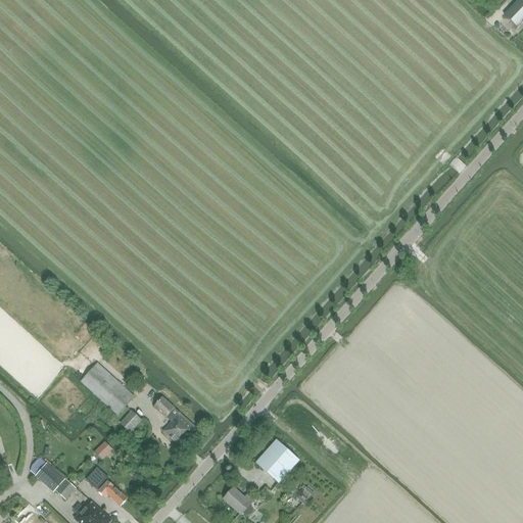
[(518,28),(522,21),(522,0),(518,0),(504,15),(518,28)]
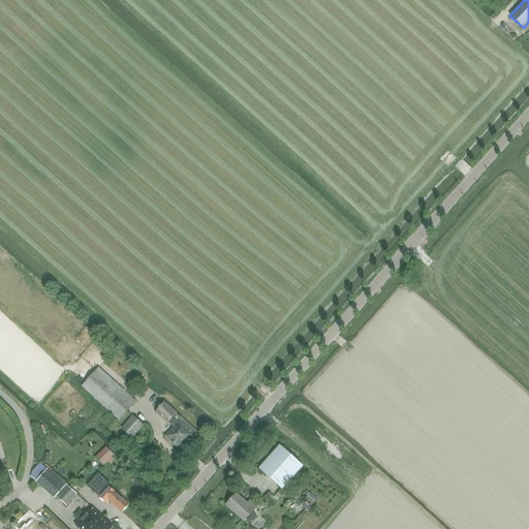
[(82,386),(119,421),(128,410),(136,402),(99,368),(82,386)]
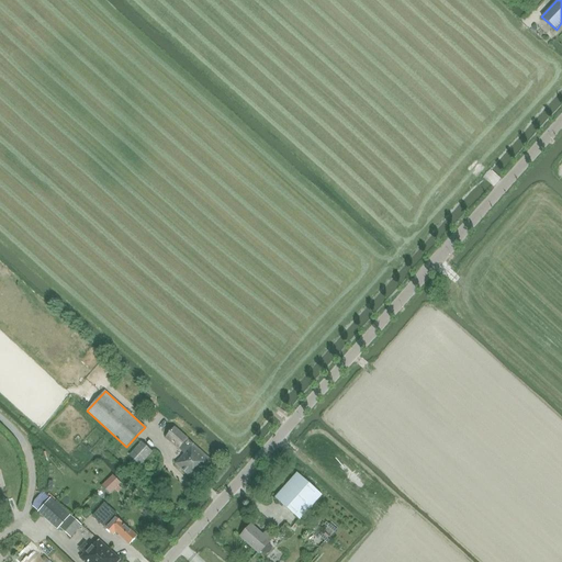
[(175,428),(166,438),(184,454),(176,464),(192,479),(197,473),(199,474),(212,460),(175,428)]
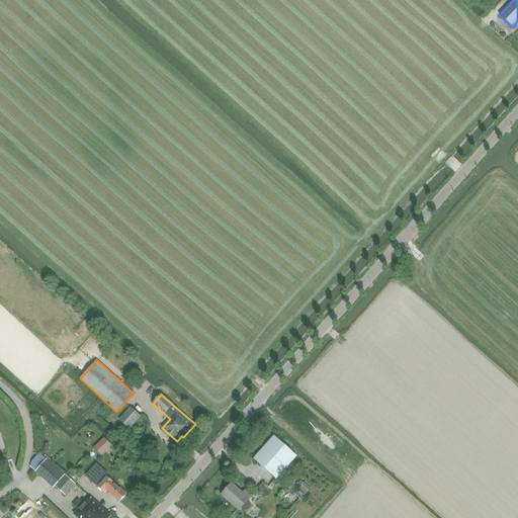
[(140,416),(131,408),(119,421),(128,429),(140,416)]
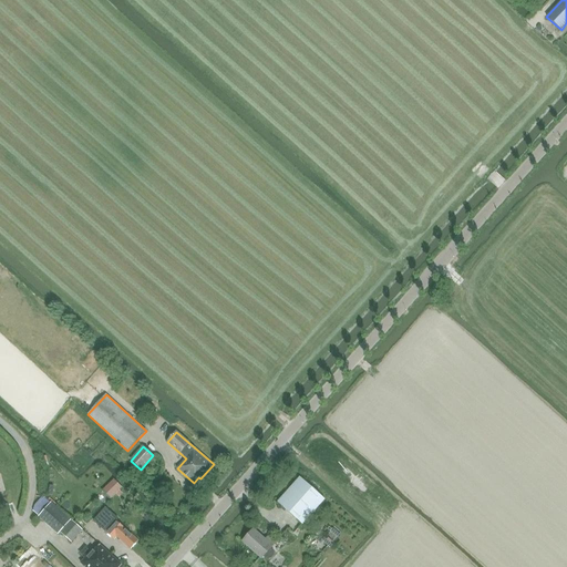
[(302,525),(325,500),(300,477),(278,503),(302,525)]
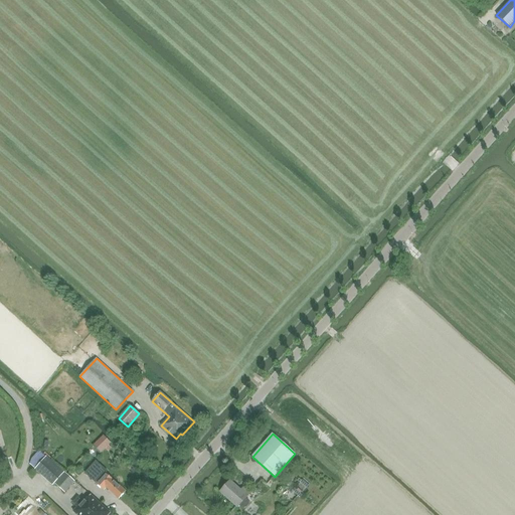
[(91,447),(99,440),(96,436),(88,443),(91,447)]
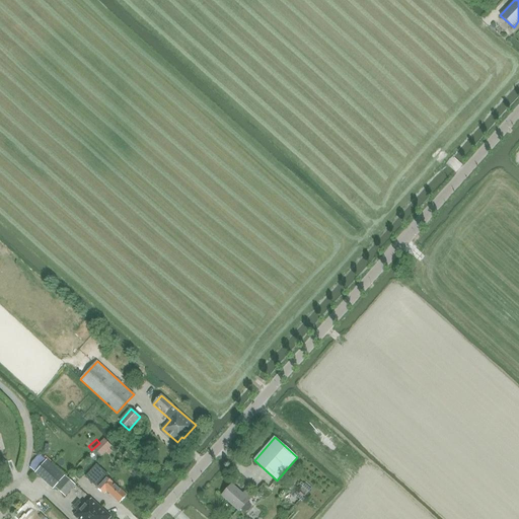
[(105,452),(112,446),(104,439),(98,445),(105,452)]
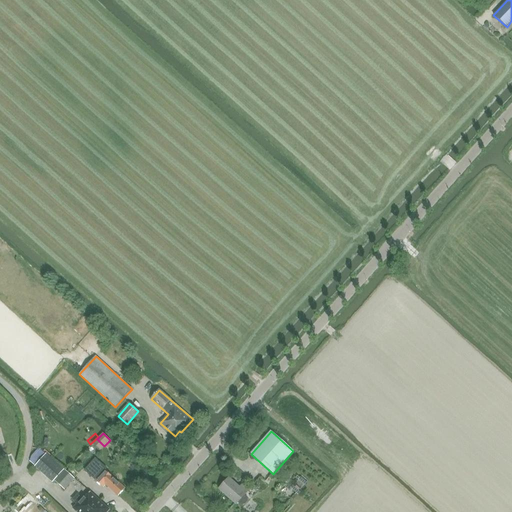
[(64,490),(74,479),(65,470),(64,471),(46,454),(35,466),(53,483),(54,481),(64,490)]
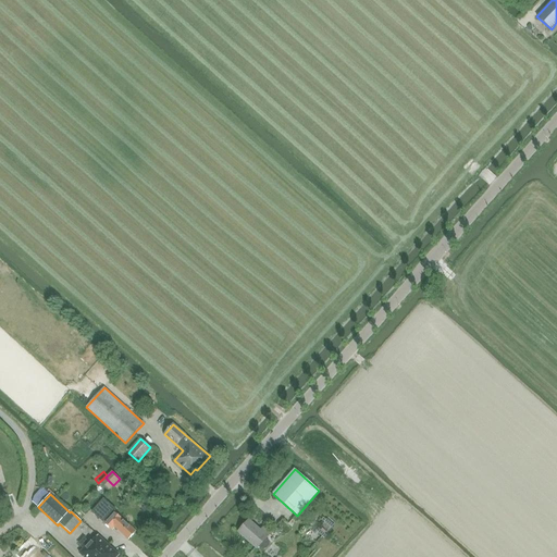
[(103,499),(93,512),(97,516),(110,528),(112,524),(128,540),(136,531),(114,511),(115,510),(103,499)]
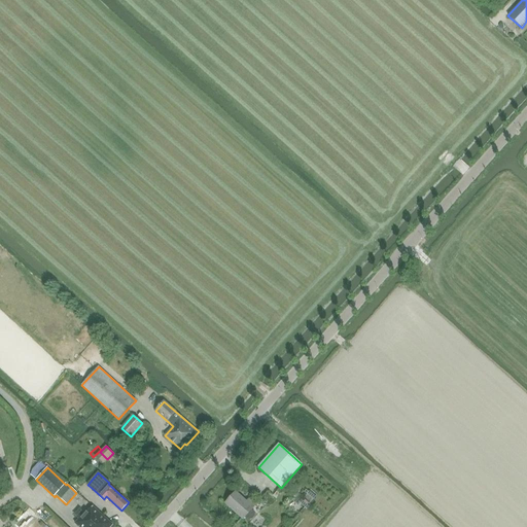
[(243,519),(244,518),(247,521),(250,521),(252,520),(254,517),(255,516),(255,515),(254,512),(252,510),(256,504),(250,498),(246,502),(236,492),(225,503),(243,519)]
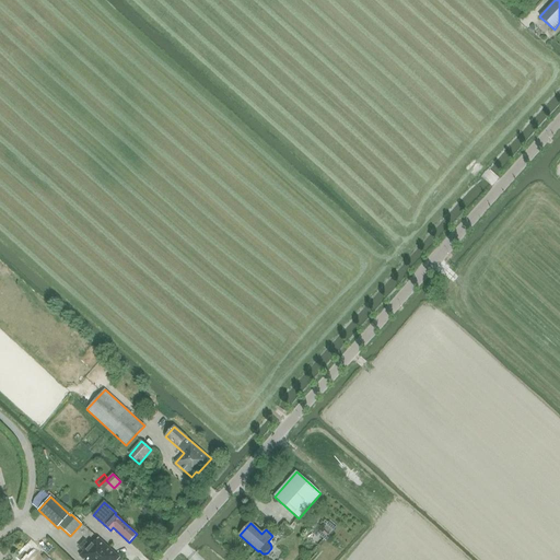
[(37,536),(31,541),(41,552),(47,547),(37,536)]
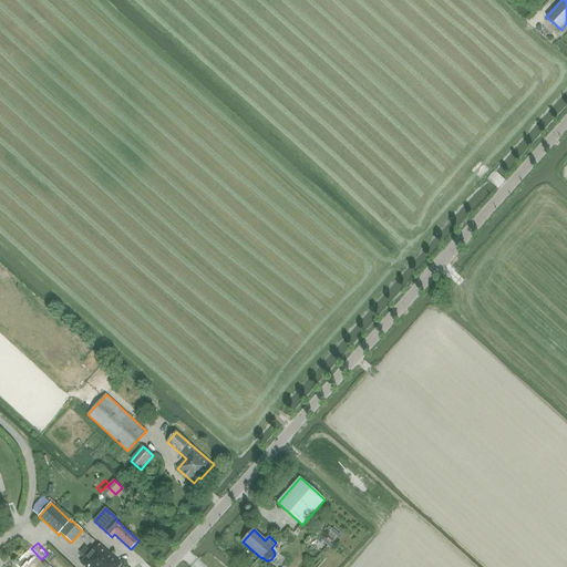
[(83,559),(80,563),(84,566),(119,566),(122,565),(100,545),(94,552),(92,549),(91,552),(85,546),(78,554),(83,559)]
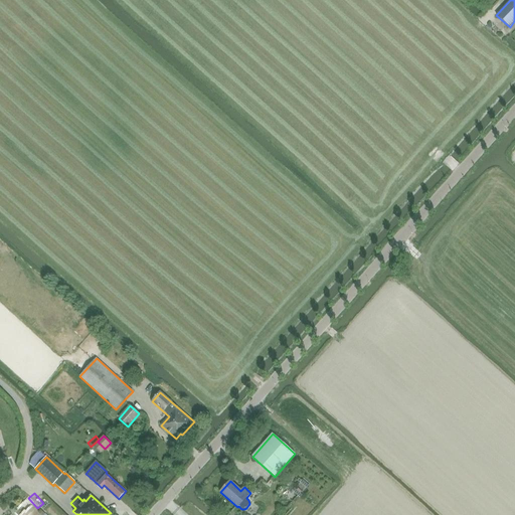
All buildings are outlined.
